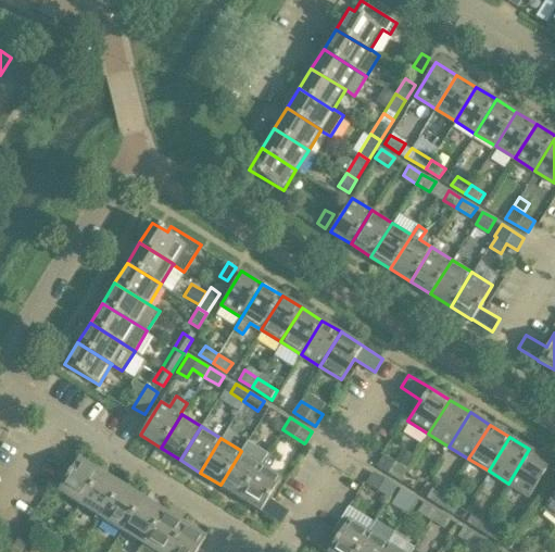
[(240,450),(241,451),(221,485),(240,497),(268,452),(248,439),(240,450)]
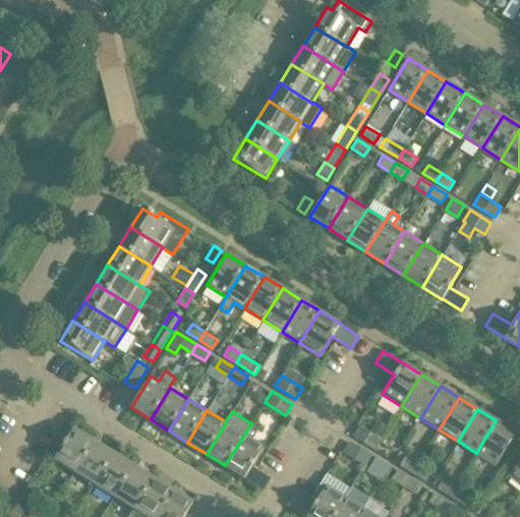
[(378,418),(369,431),(381,437),(388,425),(378,418)]
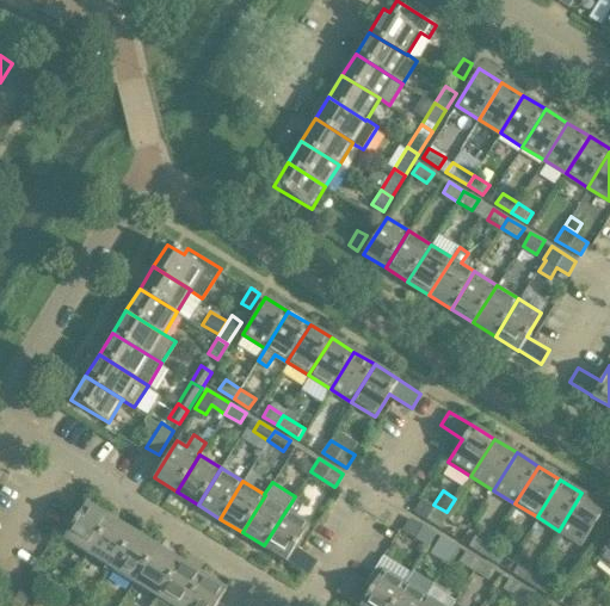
[(581,493),(559,531),(581,545),(605,507),(581,493)]
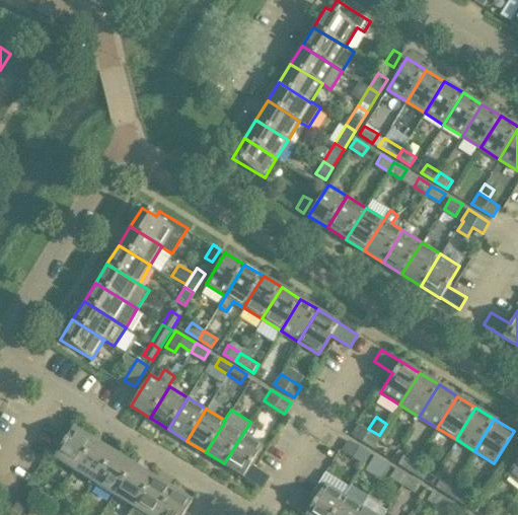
[(250,422),(224,463),(243,475),(263,488),(270,475),(251,463),(263,444),(251,437),(257,427),(250,422)]
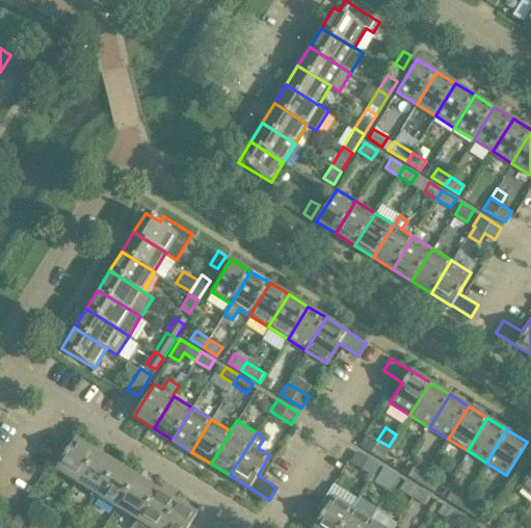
[(390,447),(389,446),(377,440),(368,433),(362,445),(382,458),(390,447)]
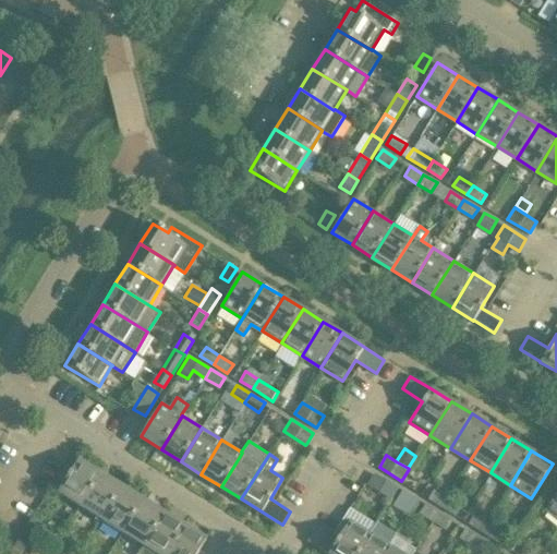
[(81,505),(101,472),(79,459),(58,492),(81,505)]
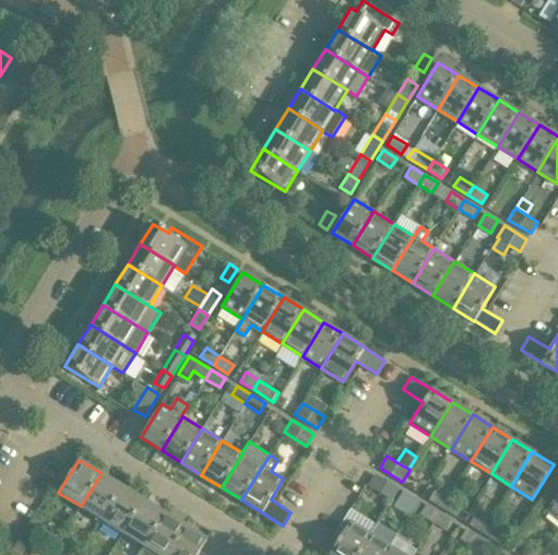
[(121,486),(102,473),(81,506),(101,519),(121,486)]
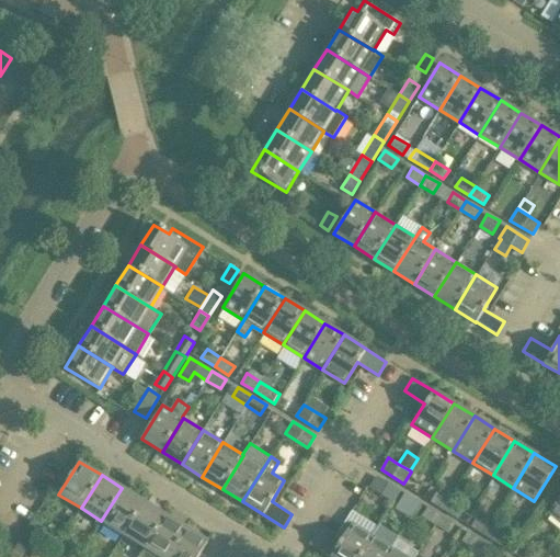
[(400,489),(380,477),(377,475),(370,487),(392,501),(400,489)]
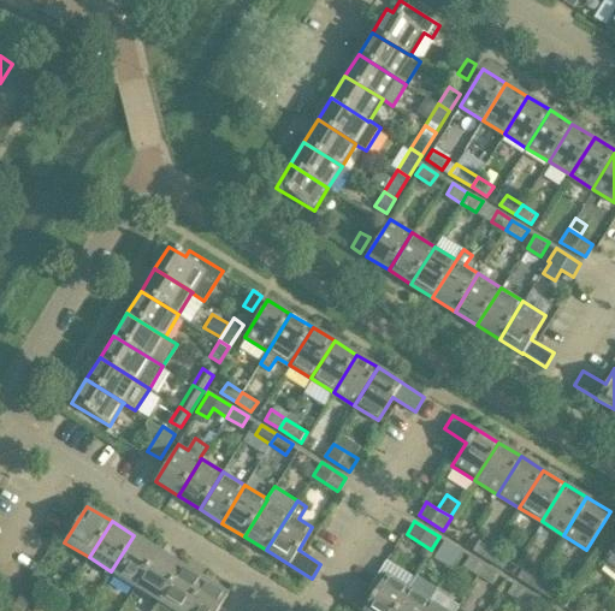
[(158,550),(134,535),(111,571),(135,586),(158,550)]
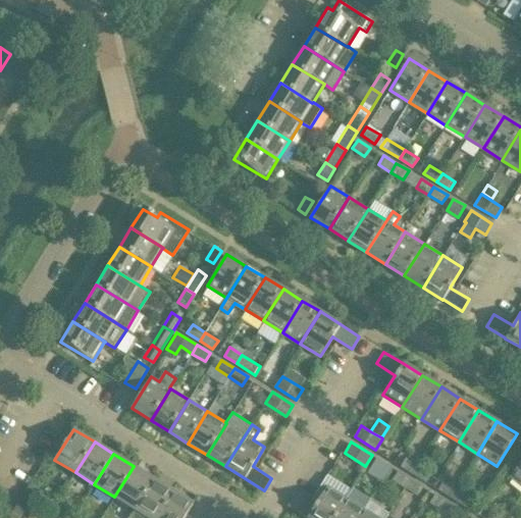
[(413,473),(419,464),(406,456),(400,465),(413,473)]
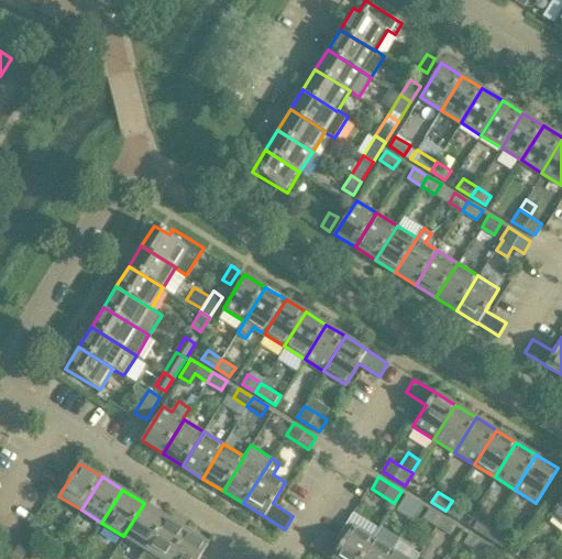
[(422,503),(406,493),(396,510),(412,519),(422,503)]
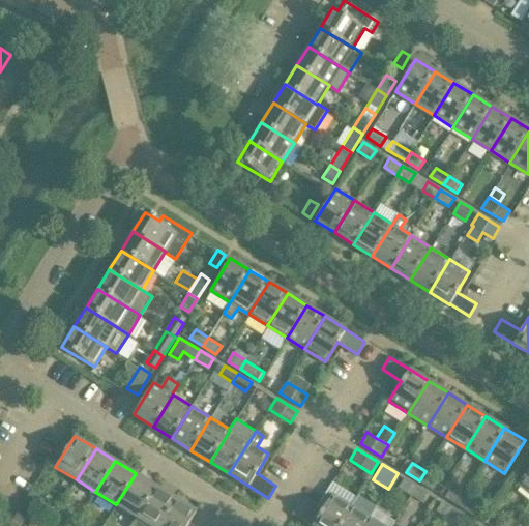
[(528,468),(518,483),(528,491),(528,468)]
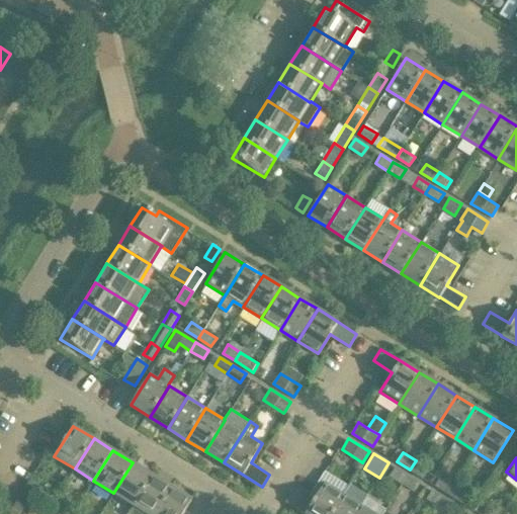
[(428,468),(416,460),(410,469),(423,478),(428,468)]
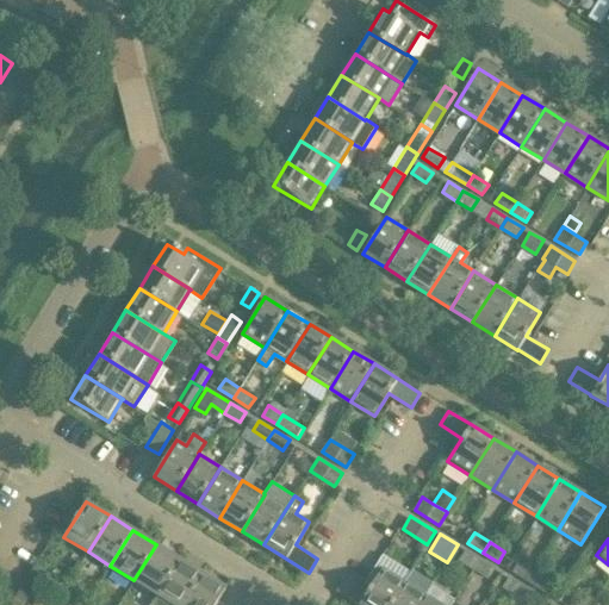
[(179,559),(156,544),(134,580),(156,594),(179,559)]
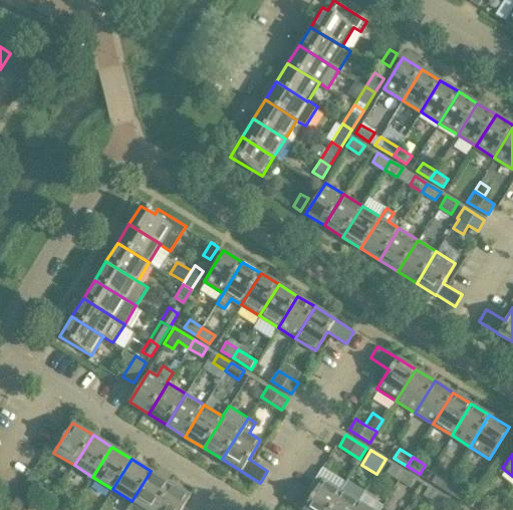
[(399,479),(405,470),(392,463),(387,471),(399,479)]
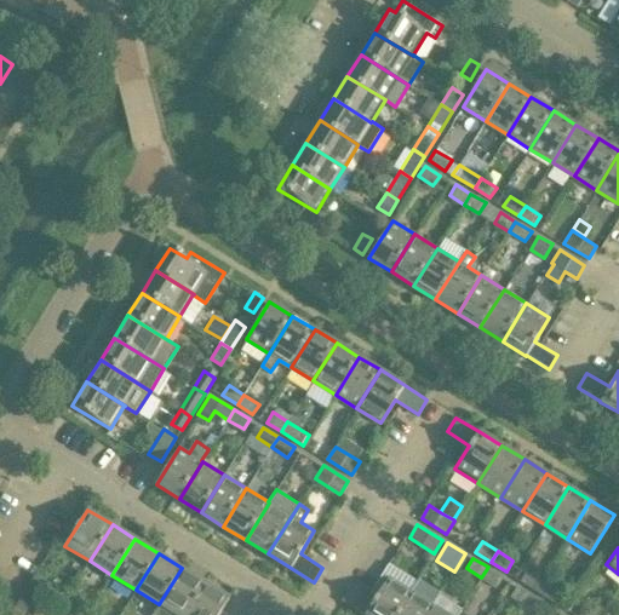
[(488,567),(481,578),(497,587),(504,578),(488,567)]
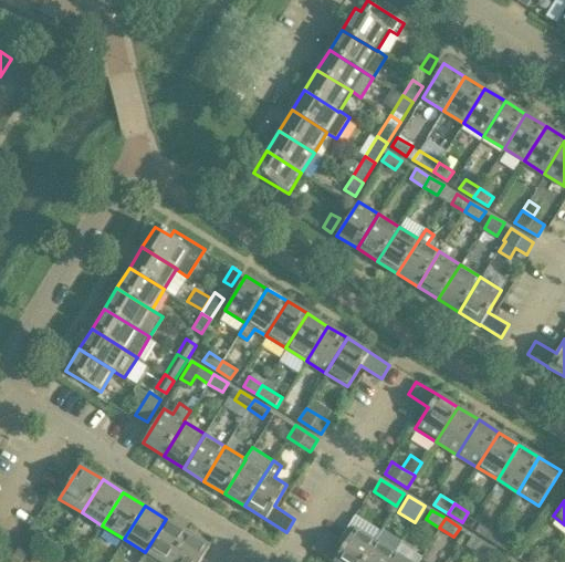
[(145,552),(139,561),(168,561),(187,532),(166,519),(145,552)]
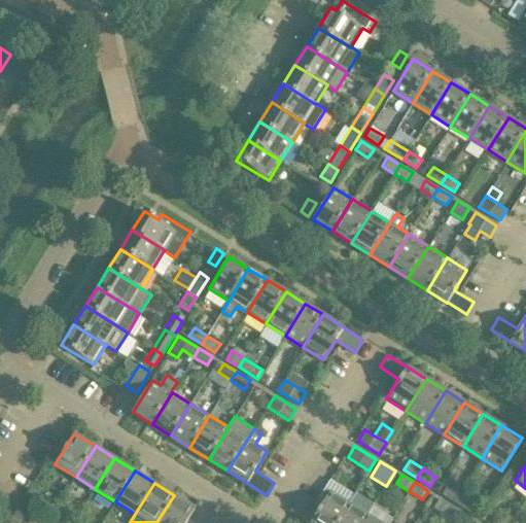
[(454,501),(460,492),(448,484),(442,493),(454,501)]
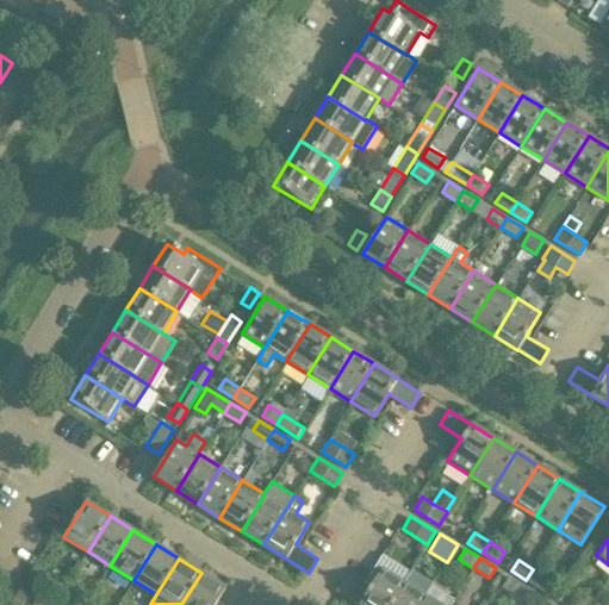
[(360,604),(390,604),(405,581),(383,567),(377,563),(362,586),(346,577),(337,590),(359,604),(360,604)]
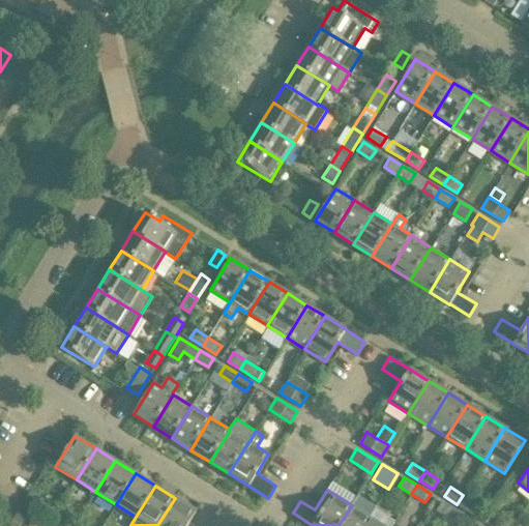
[(22,504),(25,506),(30,509),(38,496),(30,492),(22,504)]
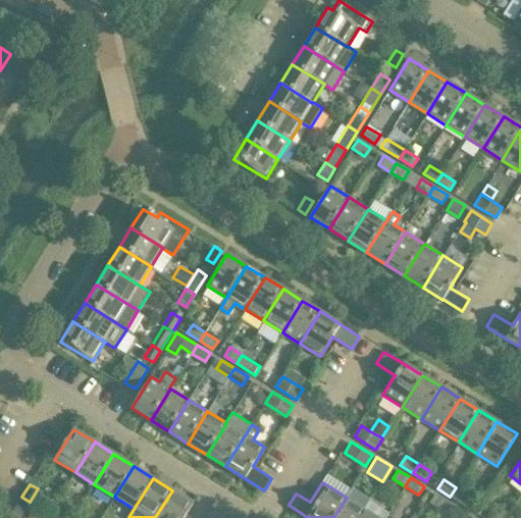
[(359,517),(372,498),(353,485),(347,498),(333,517),(359,517)]
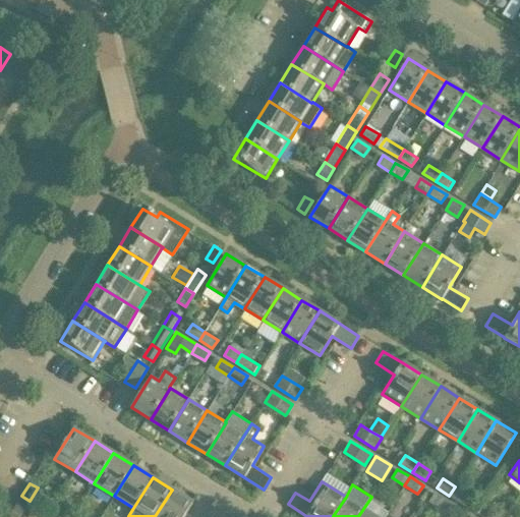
[(469,495),(455,486),(449,496),(463,504),(469,495)]
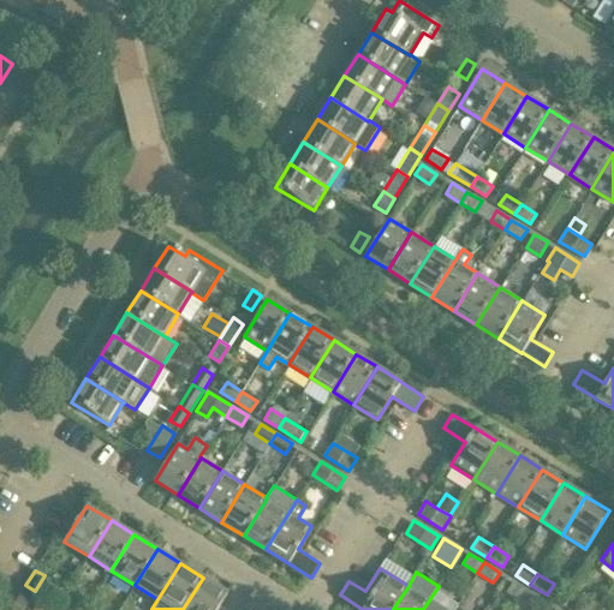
[(203,578),(183,609),(228,609),(220,605),(228,593),(203,578)]
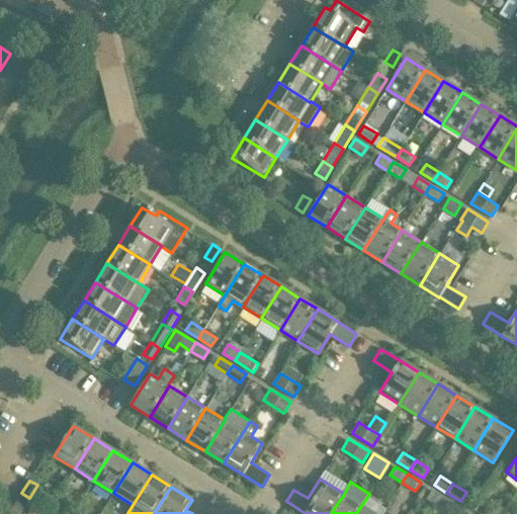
[(439,504),(444,497),(431,489),(427,497),(439,504)]
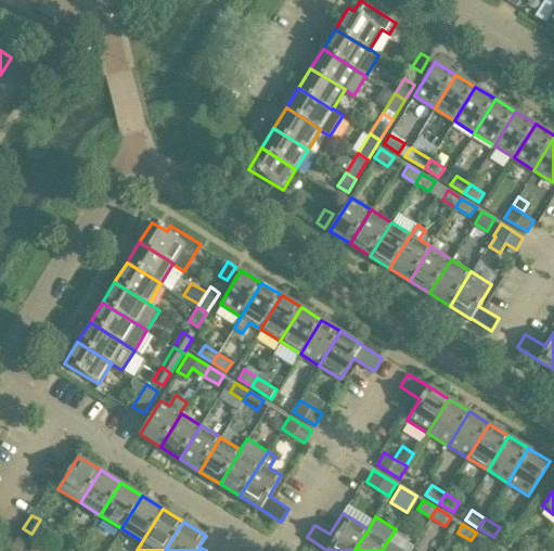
[(395,532),(382,550),(403,550),(398,547),(403,538),(395,532)]
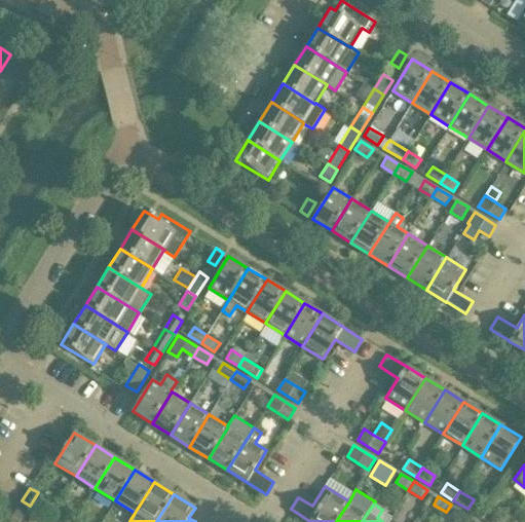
[(464,513),(451,505),(446,512),(459,521),(464,513)]
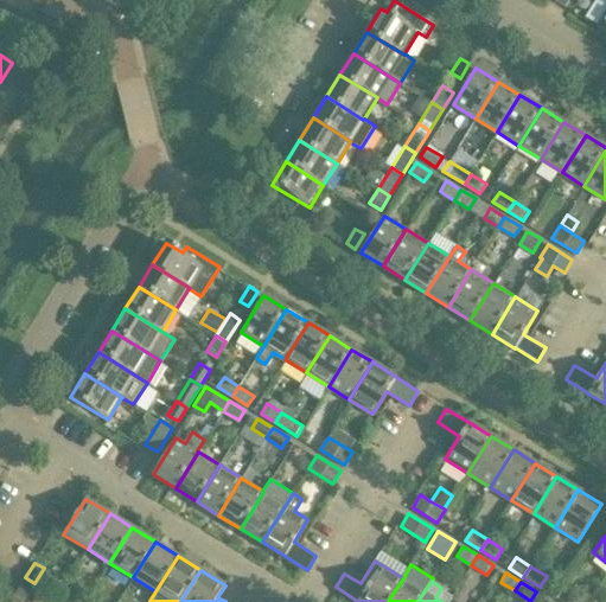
[(21,583),(12,599),(18,601),(21,601),(31,589),(21,583)]
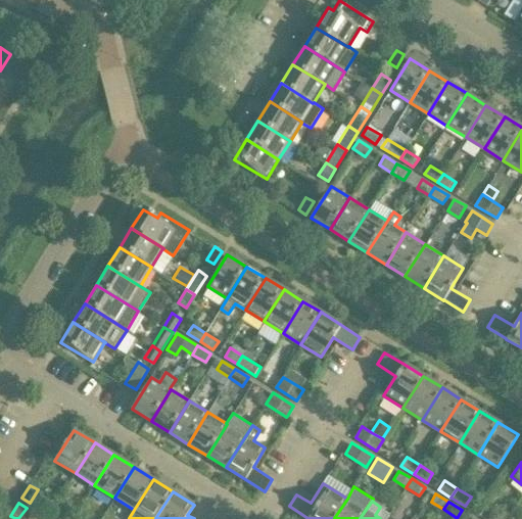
[(506,518),(492,510),(486,518),(506,518)]
